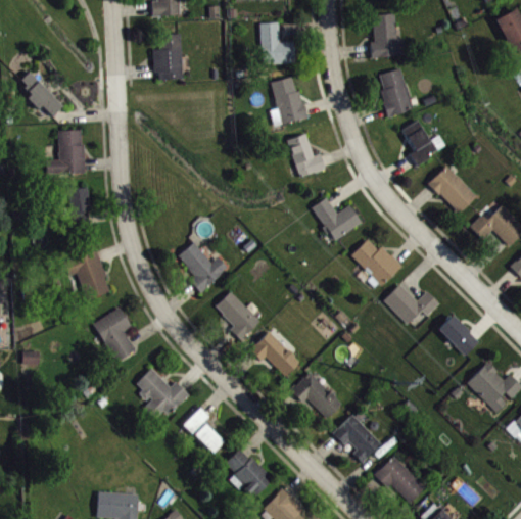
[(157,0),(157,1),(152,1),(152,15),(180,14),(179,0),(157,0)]
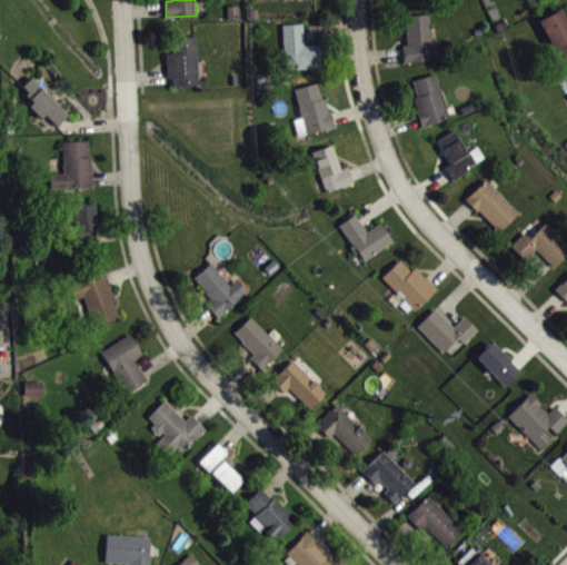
[(561,60),(566,57),(566,16),(561,8),(539,20),(561,60)]
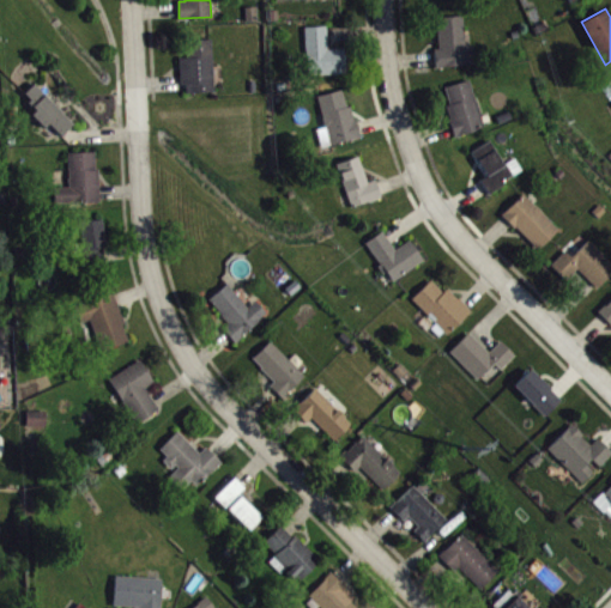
[(436,67),(476,65),(475,44),(465,44),(464,16),(436,17),(439,49),(435,49),(436,67)]
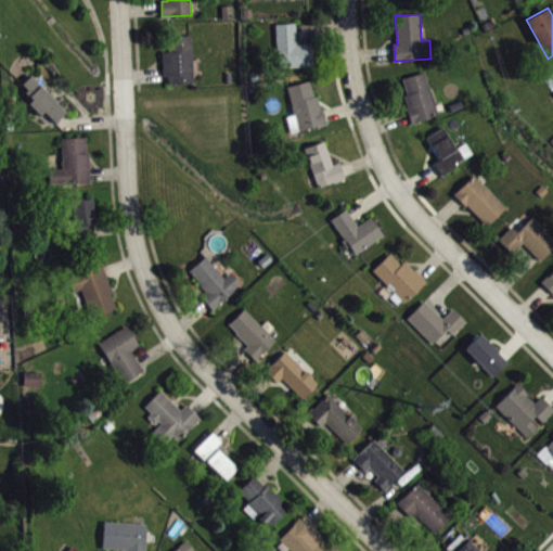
[(296,24),(277,24),(278,67),(312,66),(312,45),(296,45),(296,24)]
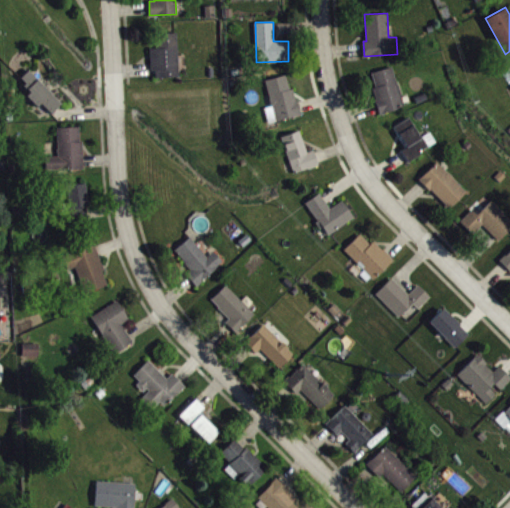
[(152,78),(179,77),(177,32),(157,33),(157,47),(151,48),(152,78)]
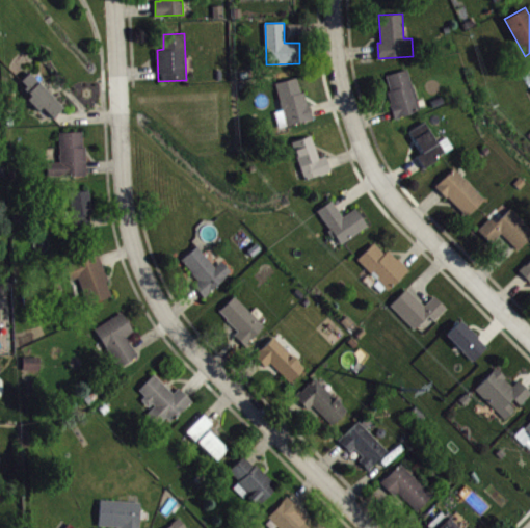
[(386,75),(390,89),(387,91),(395,119),(420,111),(407,69),(386,75)]
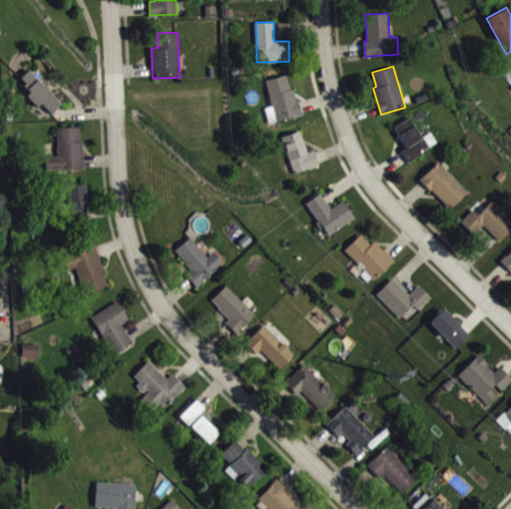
[(61,104),(28,69),(17,80),(29,92),(25,95),(37,107),(41,103),(51,113),(61,104)]
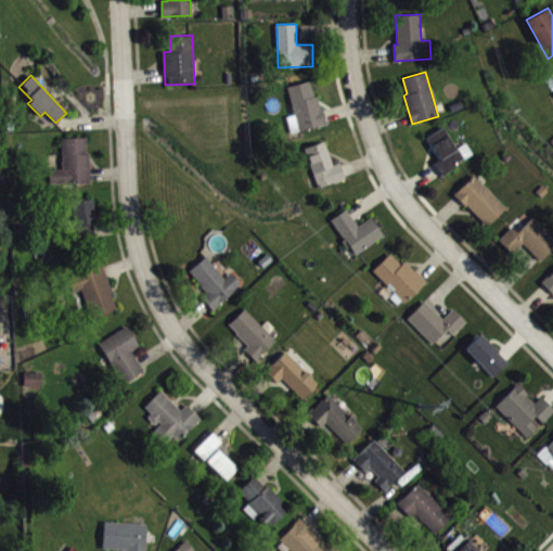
[(288,86),(298,131),(323,126),(313,80),(288,86)]
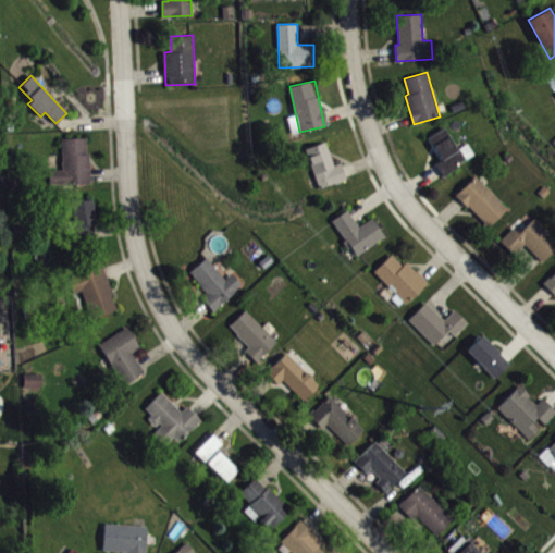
[(443,174),(476,156),(468,144),(457,149),(445,127),(428,137),(441,160),(436,163),(443,174)]
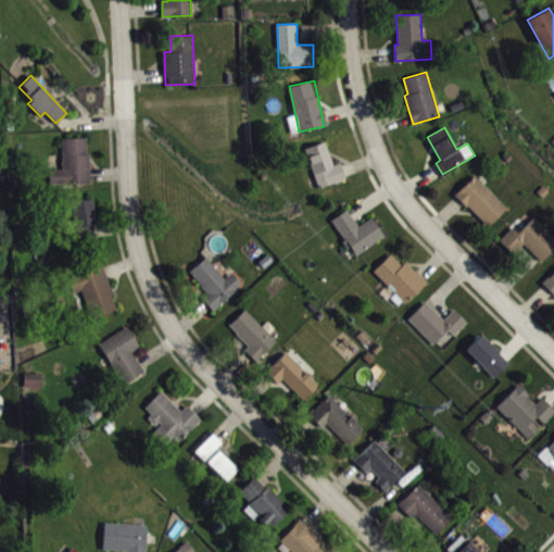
[(62,138),(63,171),(48,171),(48,185),(89,184),(88,137),(62,138)]
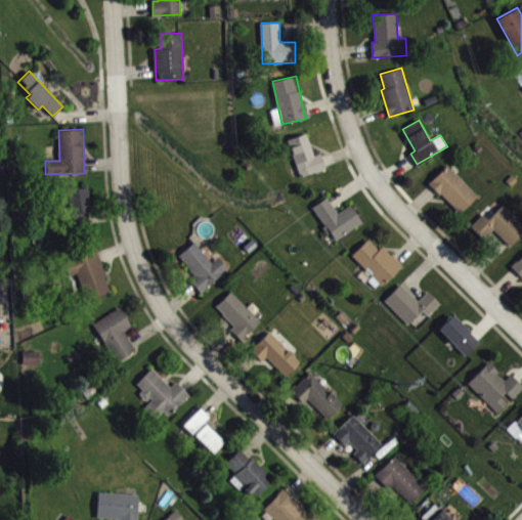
[(300,178),(327,169),(320,154),(314,156),(306,133),(287,139),(300,178)]
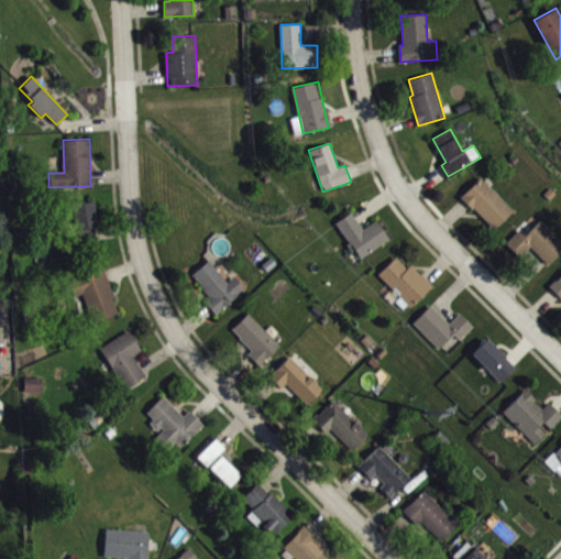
[(493,230),(513,211),(481,177),(462,196),(493,230)]
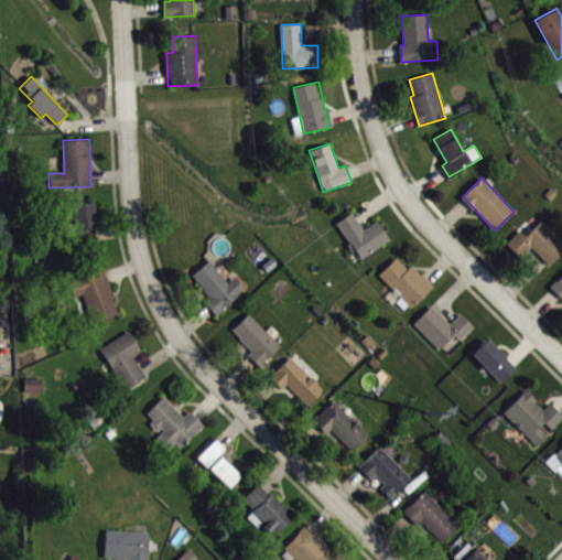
[(73,204),(78,241),(100,238),(95,201),(73,204)]
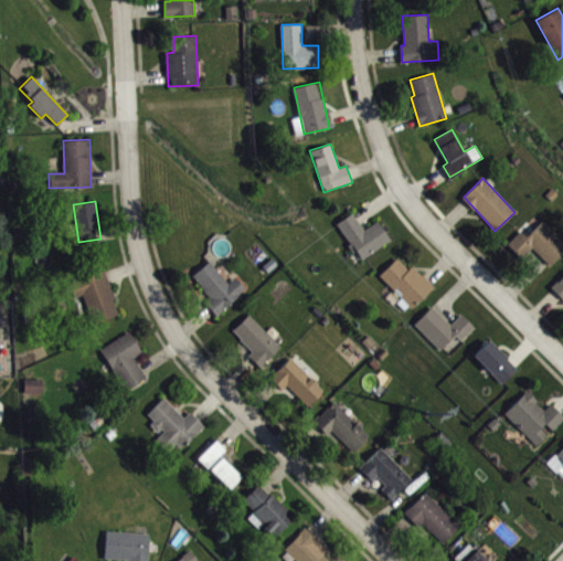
[(360,260),(391,241),(379,221),(363,230),(353,213),(338,222),(360,260)]
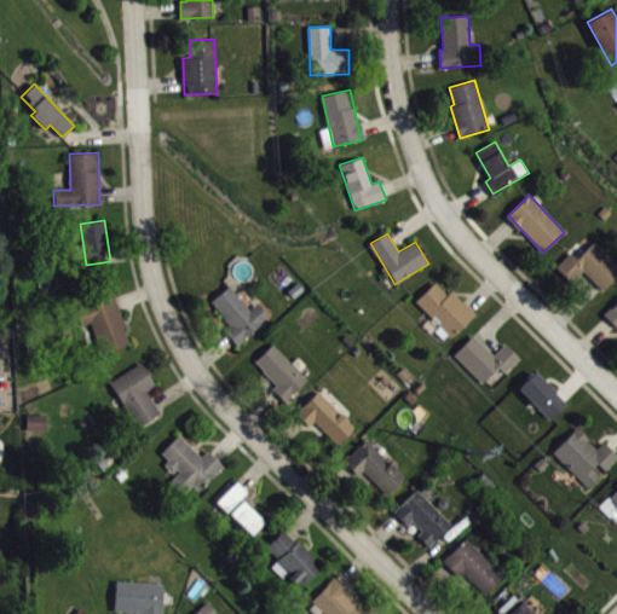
[(603,290),(616,276),(616,266),(594,242),(576,259),(570,253),(555,267),(571,284),(584,272),(603,290)]
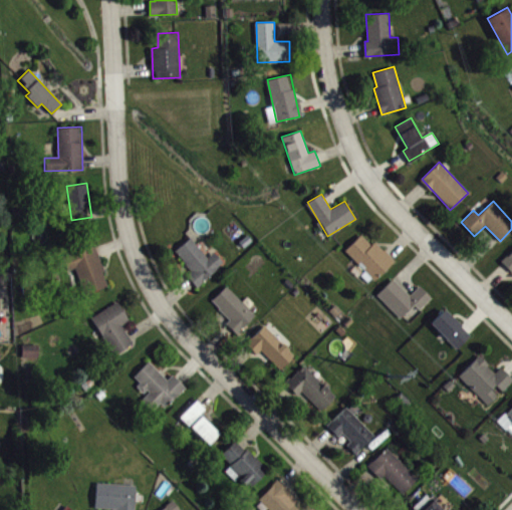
[(374,280),(396,261),(376,241),(372,245),(361,234),(345,250),(374,280)]
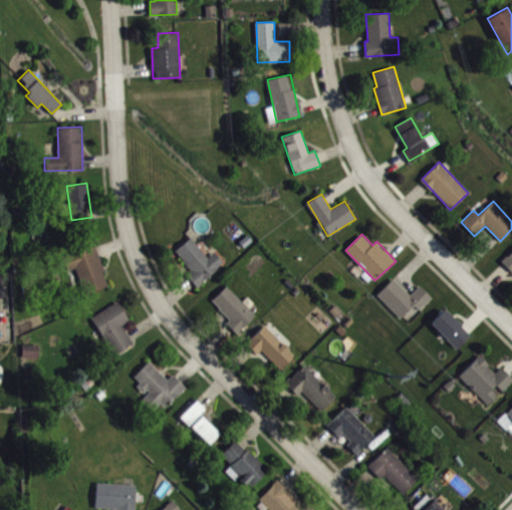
[(208,257),(191,237),(175,251),(192,272),(188,276),(196,287),(224,263),(215,252),(208,257)]
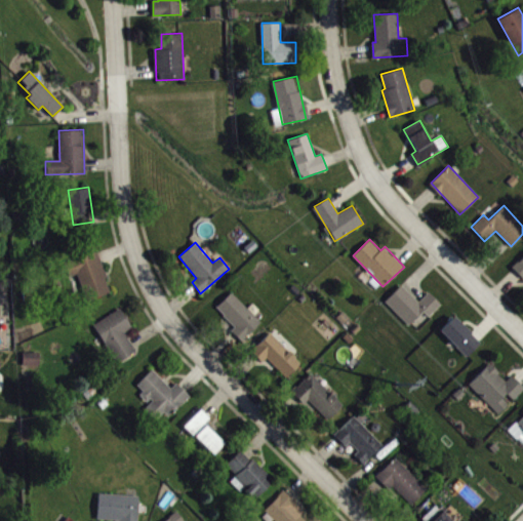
[(96,250),(65,263),(71,277),(78,274),(88,301),(113,291),(96,250)]
